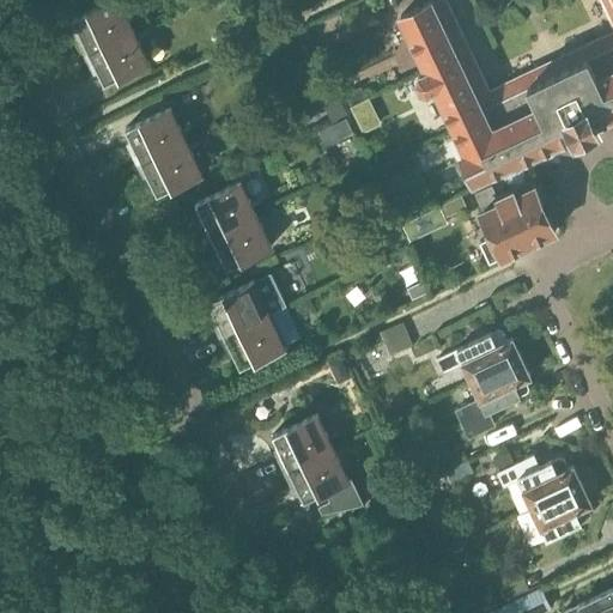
[(84,53),(134,29),(120,0),(109,0),(73,18),(79,29),(73,31),(84,53)]
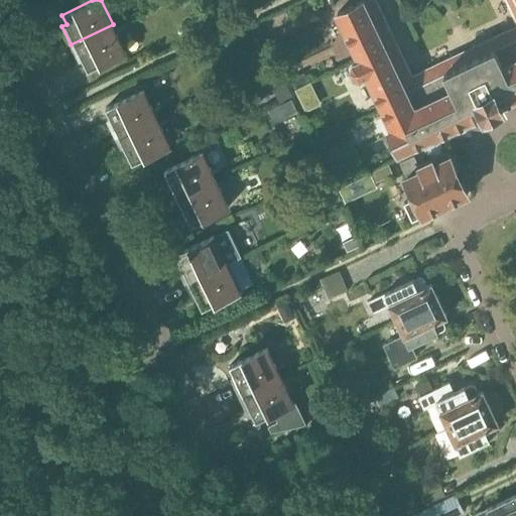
[(439,133),(485,112),(486,115),(503,106),(515,99),(515,0),(508,0),(515,16),(515,27),(412,78),(375,0),(371,0),(366,3),(364,0),(338,12),(360,57),(354,60),(352,66),(355,73),(361,75),(366,73),(393,128),(389,129),(401,153),(435,137),(436,138),(440,136),(439,133)]
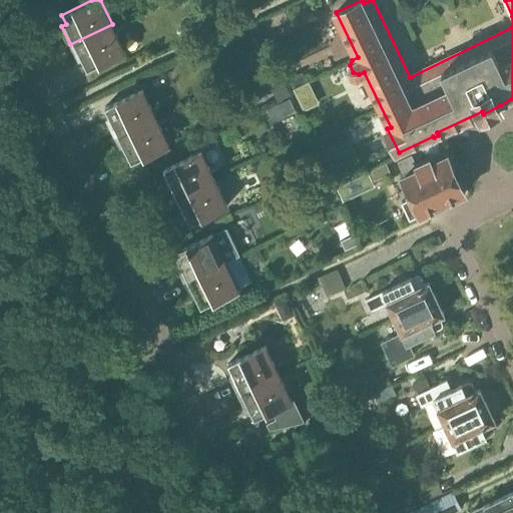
[(112,24),(70,44),(79,63),(83,61),(88,70),(125,52),(112,24)]
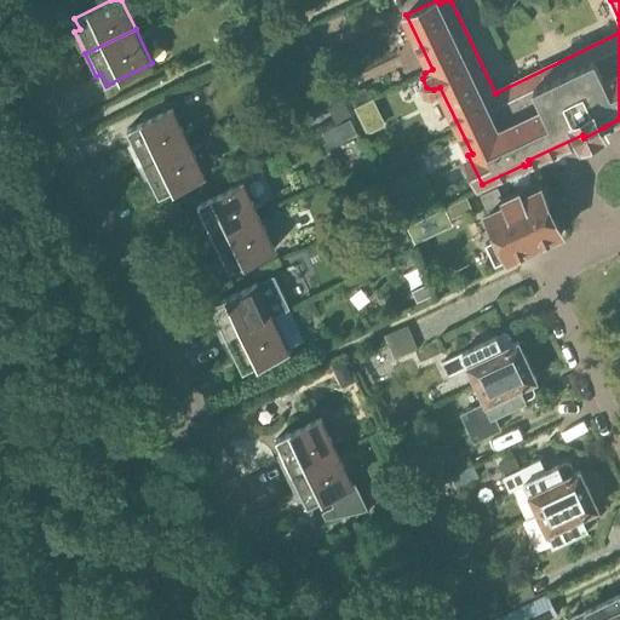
[(297,64),(306,81),(320,75),(311,58),(297,64)]
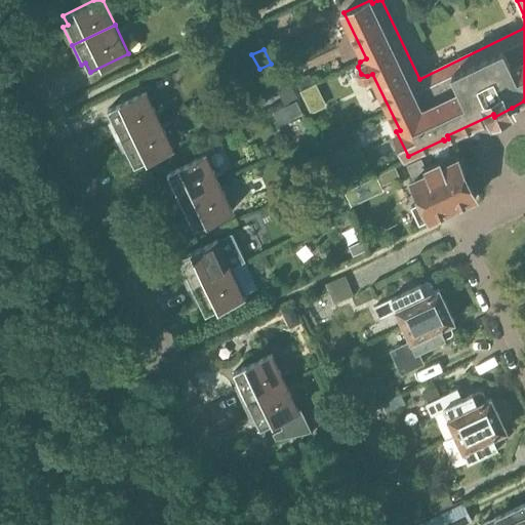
[(310,74),(298,79),(301,86),(313,81),(310,74)]
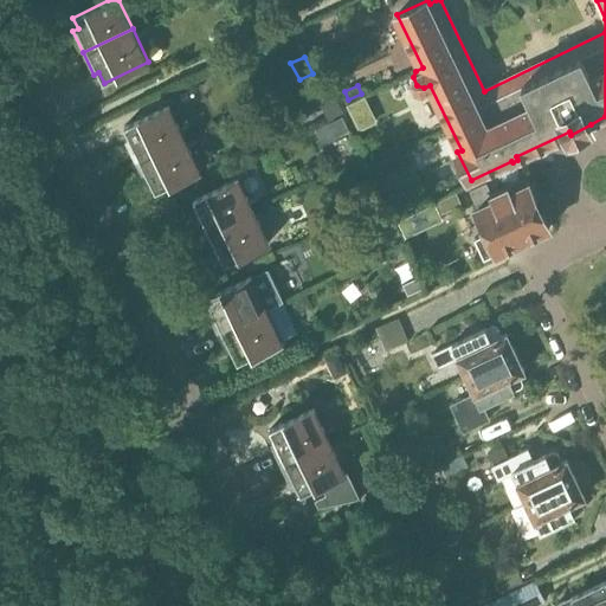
[(336,98),(322,105),(328,120),(343,113),(336,98)]
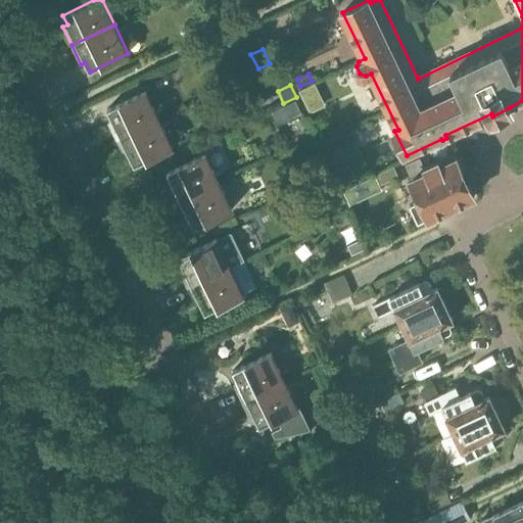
[(312,86),(300,92),(303,98),(315,93),(312,86)]
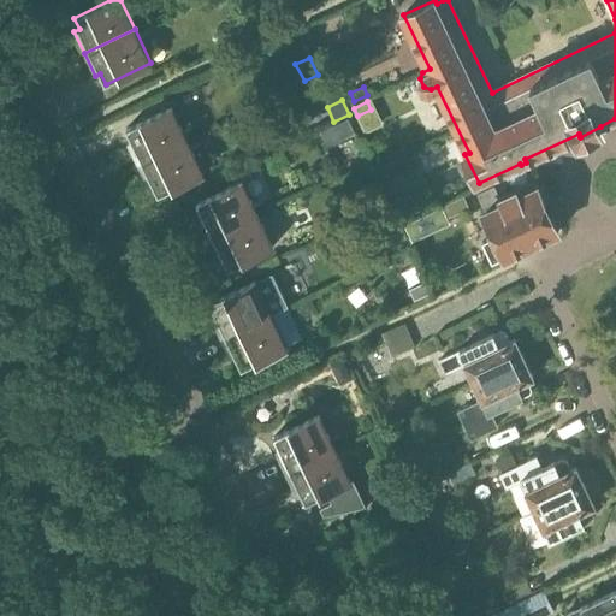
[(172,107),(126,129),(132,140),(126,142),(137,165),(188,140),(172,107)]
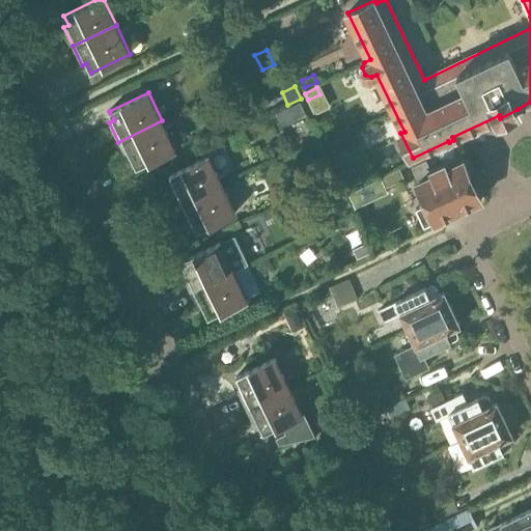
[(294,119),(288,108),(277,113),(282,124),(294,119)]
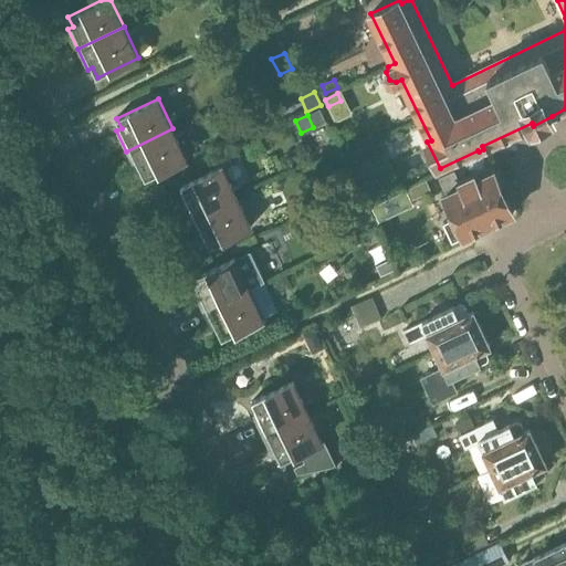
[(173,128),(126,152),(136,171),(140,169),(146,179),(187,159),(173,128)]
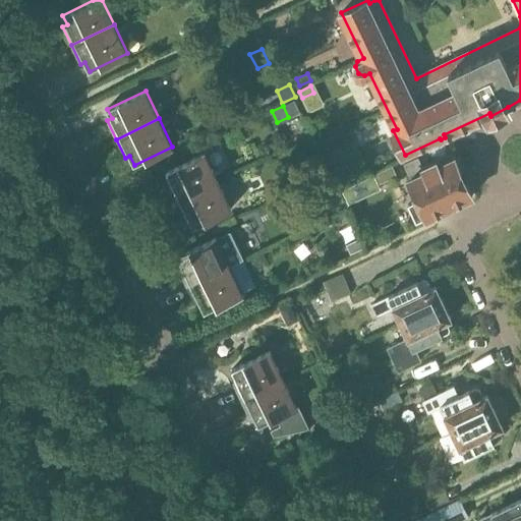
[(416,222),(427,217),(427,218),(473,196),(452,151),(436,159),(437,159),(422,166),(418,158),(404,164),(411,178),(410,179),(419,199),(408,205),(416,222)]
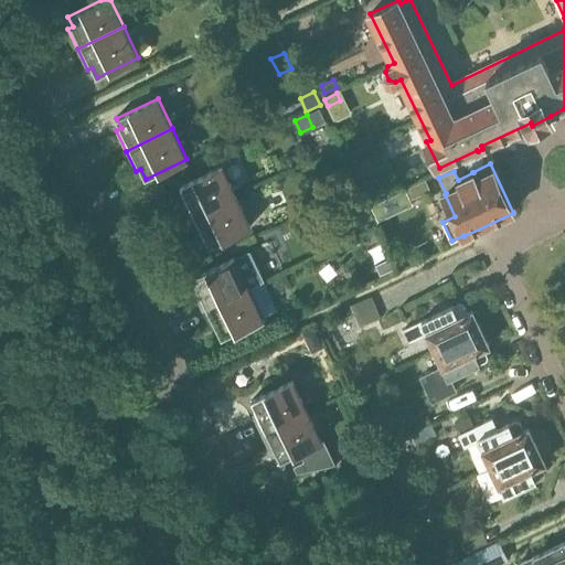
[(190,217),(236,195),(222,166),(181,185),(185,195),(181,198),(190,217)]
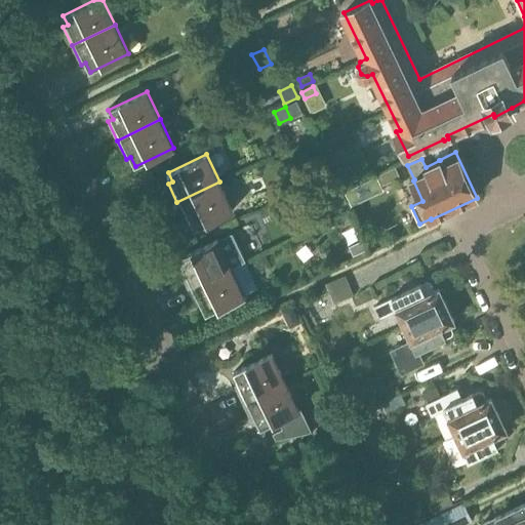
[(395,168),(376,177),(380,187),(400,176),(395,168)]
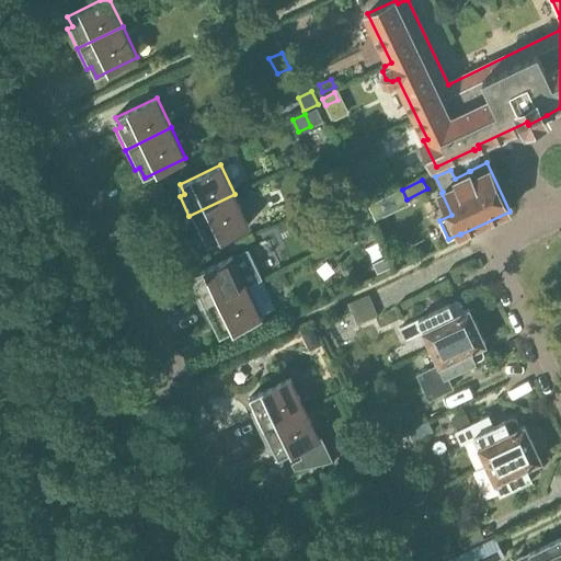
[(235,194),(189,216),(198,237),(204,235),(208,244),(249,225),(235,194)]
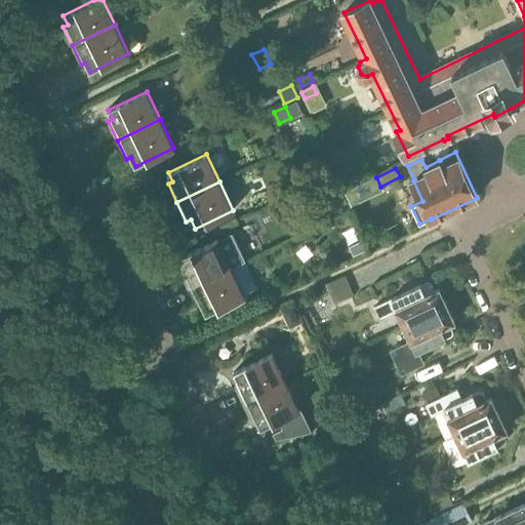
[(349,214),(339,218),(344,227),(353,221),(349,214)]
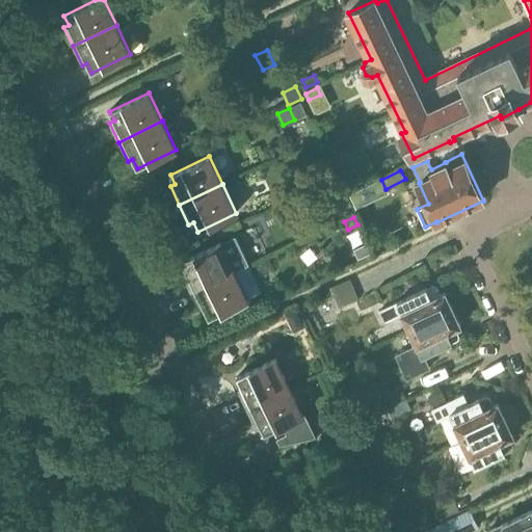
[(235,236),(182,261),(186,271),(182,273),(191,292),(249,264),(235,236)]
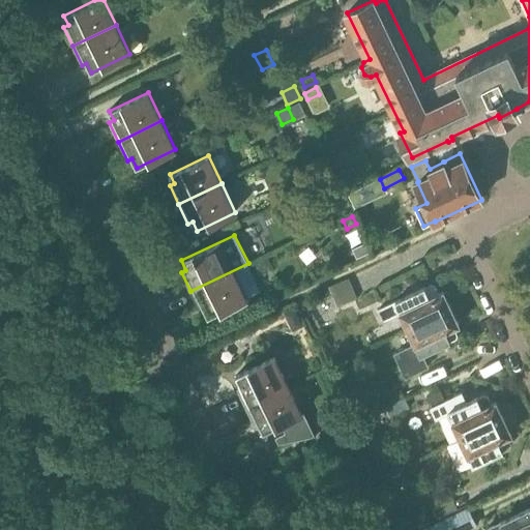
[(357,258),(370,252),(365,242),(353,248),(357,258)]
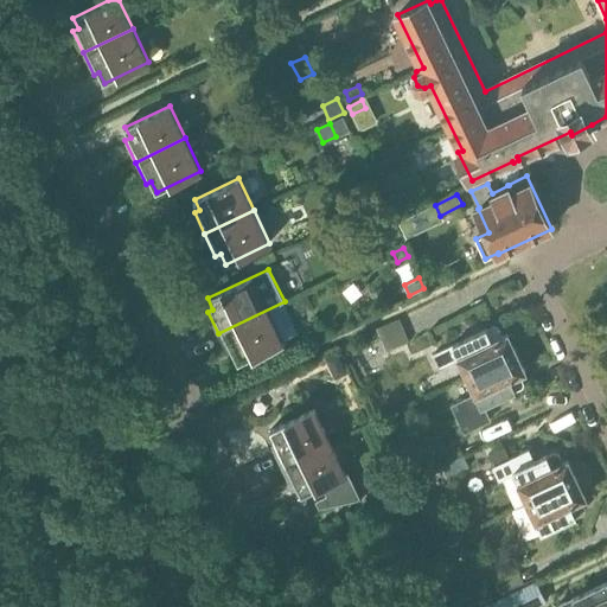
[(285,301),(218,333),(228,355),(234,352),(238,364),(300,334),(285,301)]
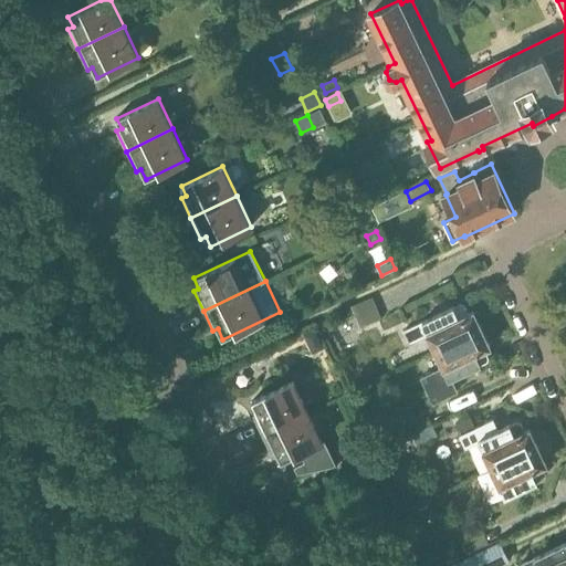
[(359,327),(383,317),(374,296),(350,306),(359,327)]
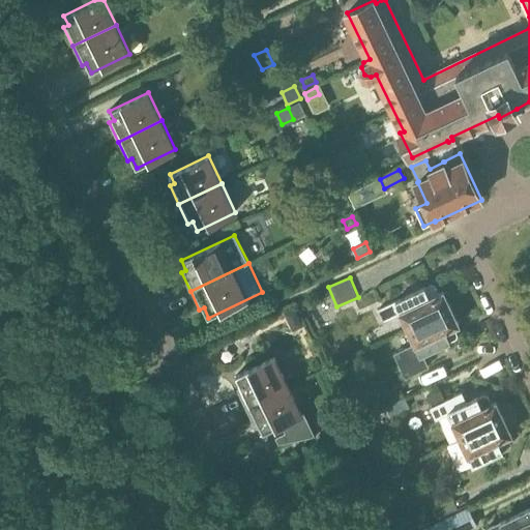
[(408,327),(451,307),(443,291),(439,293),(436,287),(432,285),(424,289),(424,288),(378,310),(384,321),(402,314),(408,327)]
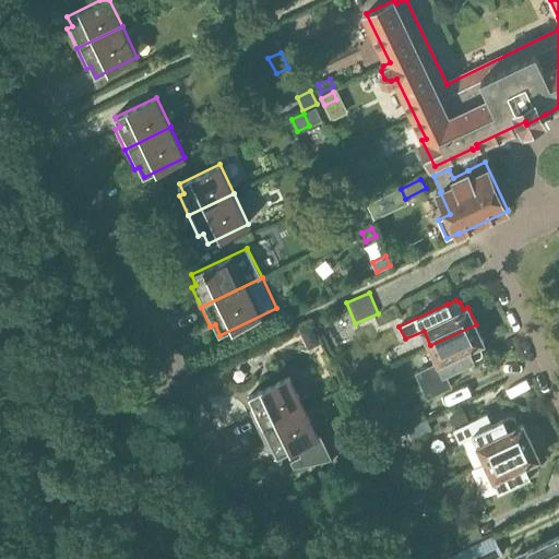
[(485,342),(476,324),(430,345),(439,363),(416,373),(428,397),(451,387),(445,373),(475,359),(474,359),(482,355),(483,352),(479,344),(485,342)]
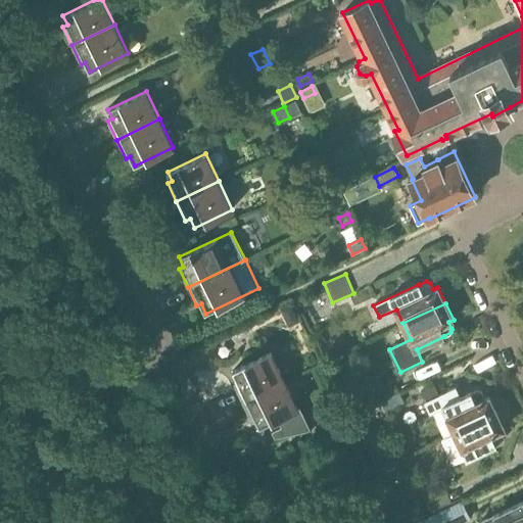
[(242,400),(285,380),(271,352),(233,371),(238,380),(233,382),(242,400)]
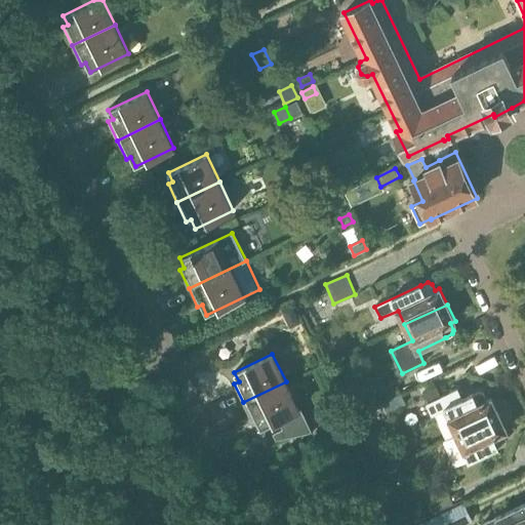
[(423,397),(421,393),(433,388),(430,380),(401,393),(381,404),(386,413),(423,397)]
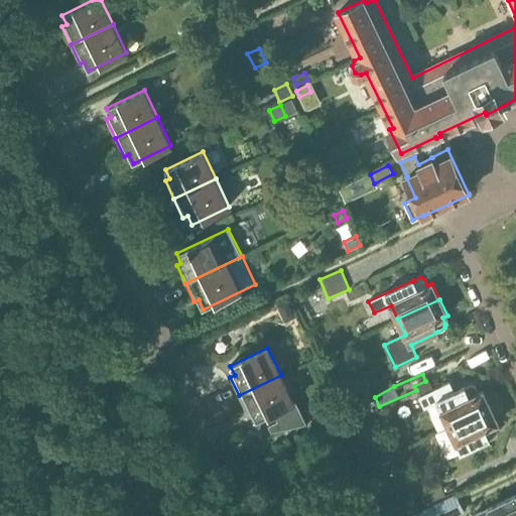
[(281,375),(239,395),(248,414),(252,412),(256,421),(274,413),(278,420),(268,425),(271,432),(307,424),(296,400),(293,402),(281,375)]
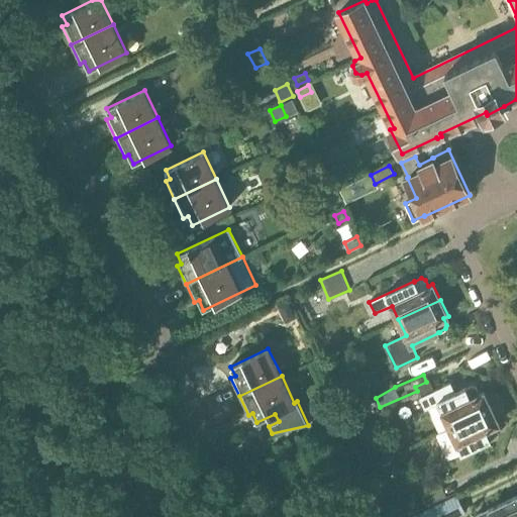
[(371,387),(376,398),(395,387),(391,379),(371,387)]
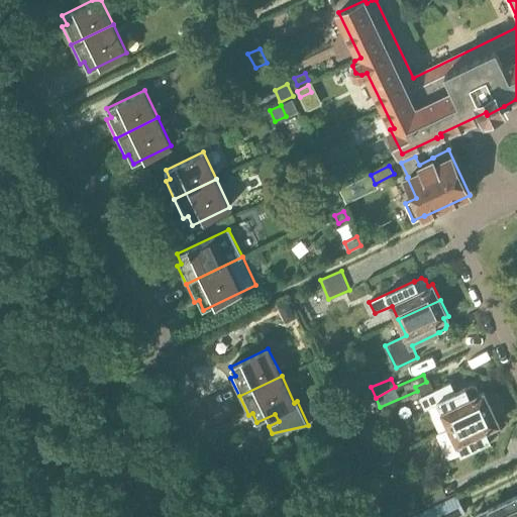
[(438,403),(449,427),(492,407),(484,392),(480,394),(477,387),(473,386),(466,389),(466,388),(455,393),(450,383),(433,390),(429,380),(426,382),(415,387),(417,391),(425,409),(438,403)]
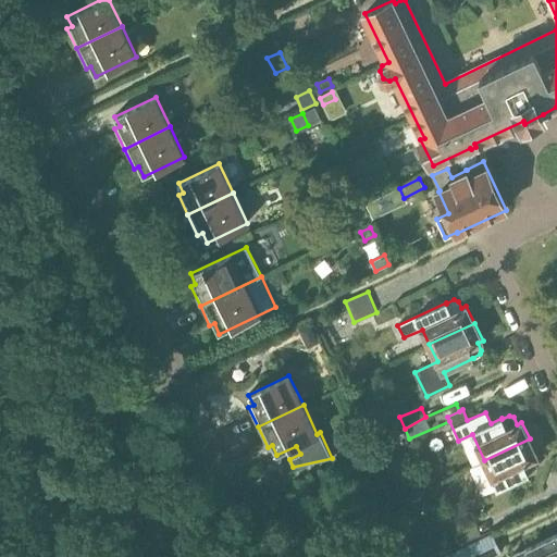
[(380,420),(385,433),(395,429),(390,416),(380,420)]
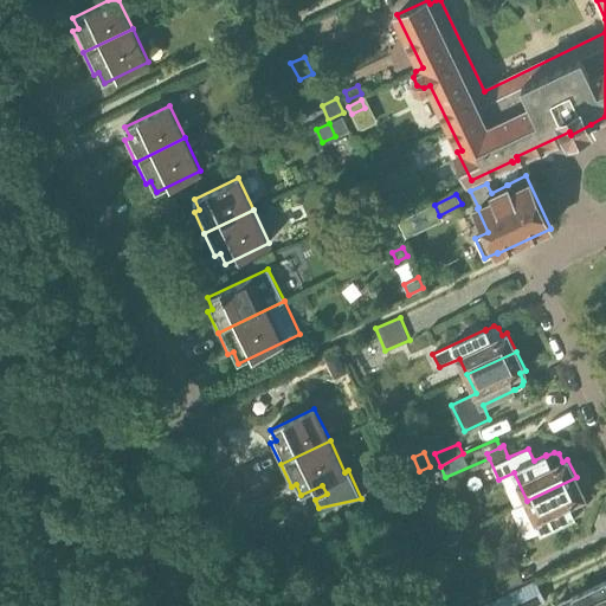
[(585,497),(577,477),(527,501),(541,532),(575,516),(574,515),(582,511),(584,507),(580,500),(585,497)]
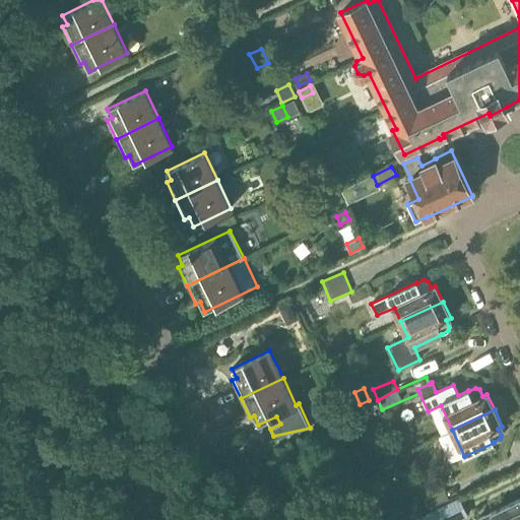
[(444,490),(426,499),(430,509),(449,500),(444,490)]
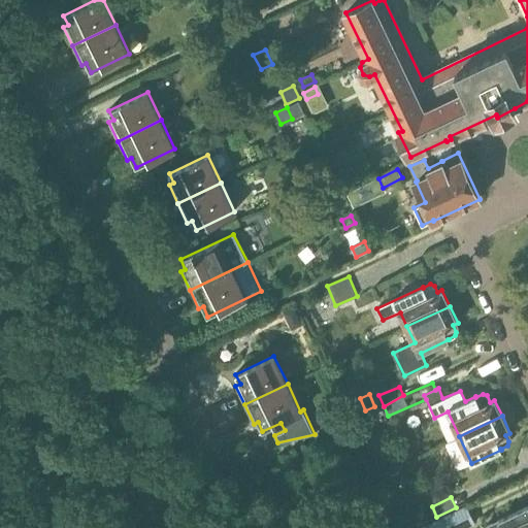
[(527,527),(527,505),(484,526),(484,527),(527,527)]
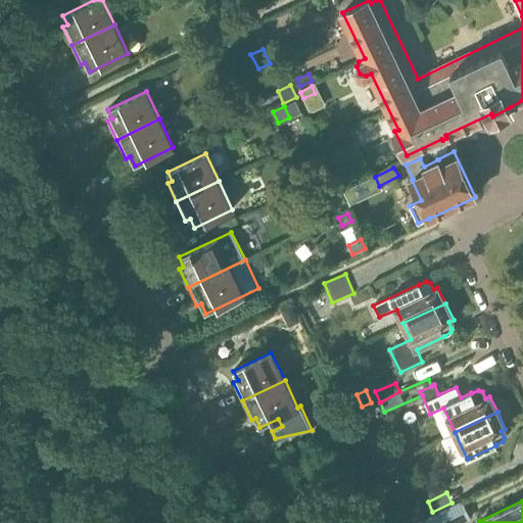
[(462,502),(417,522),(460,522),(469,519),(462,502)]
